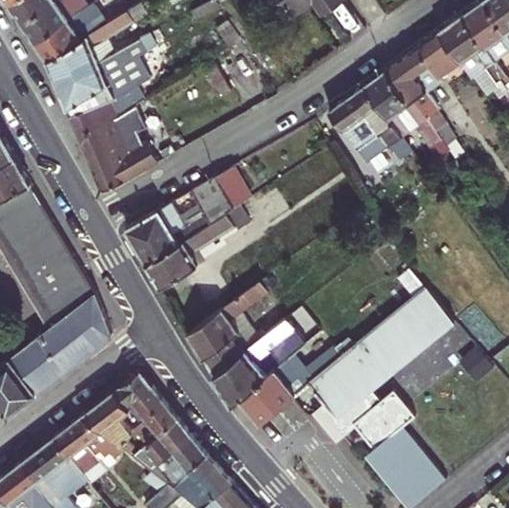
[(13,0),(6,5),(20,25),(56,0),(13,0)]
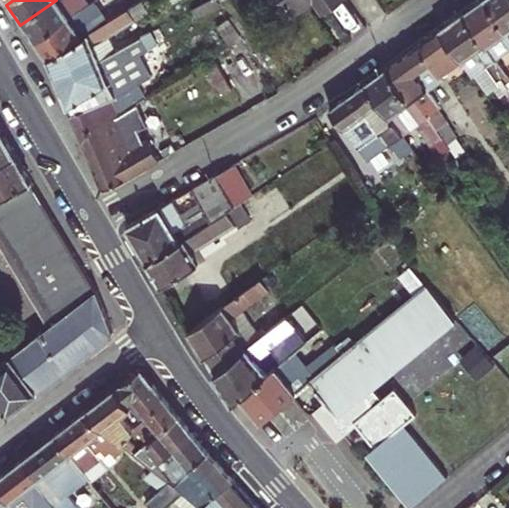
[(67,19),(80,11),(72,0),(56,0),(20,25),(32,43),(67,19)]
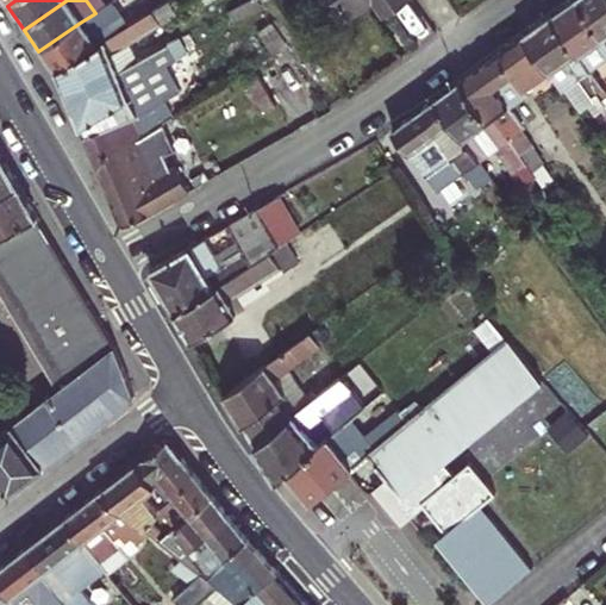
[(54,72),(67,104),(116,74),(135,63),(130,56),(125,48),(156,29),(186,11),(179,0),(174,0),(125,30),(112,38),(54,72)]
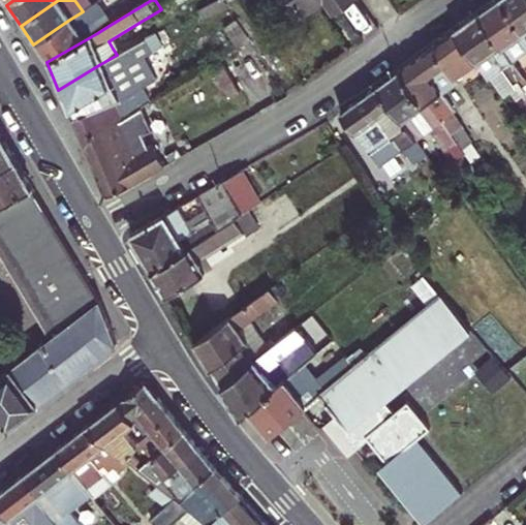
[(74,0),(83,11),(92,6),(87,0),(74,0)]
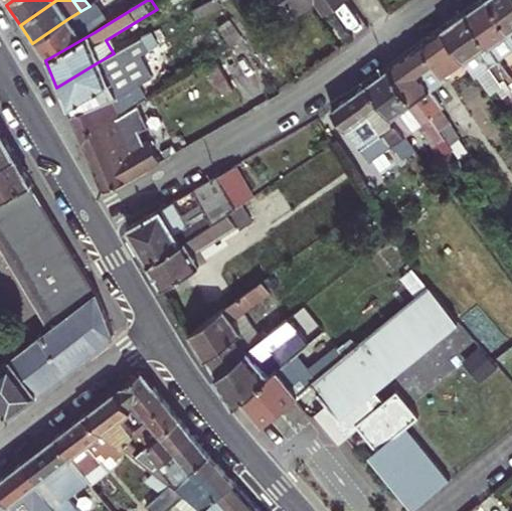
[(311,2),(320,14),(341,0),(280,0),(291,15),(311,2)]
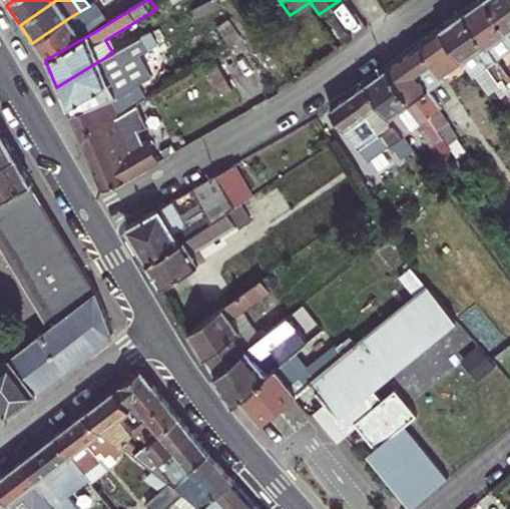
[(509,0),(483,0),(482,1),(509,38),(509,0)]
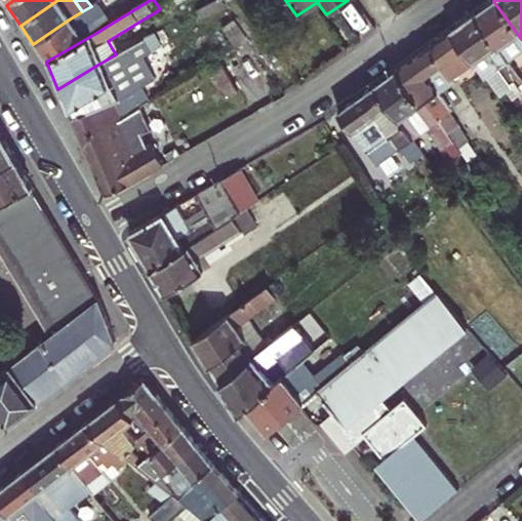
[(195,13),(198,19),(223,7),(218,1),(216,2),(195,13)]
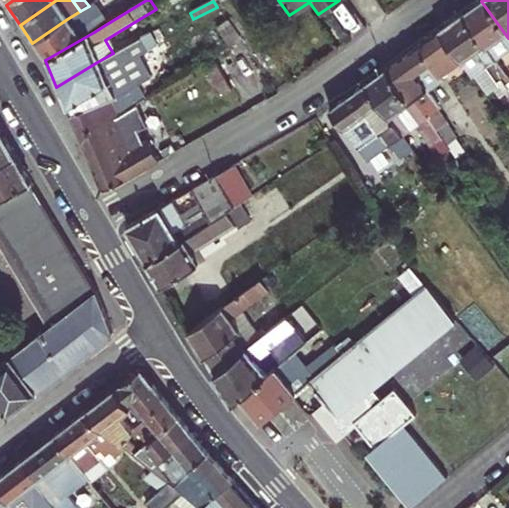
[(508,38),(481,1),(461,16),(494,62),(508,51),(508,52),(508,38)]
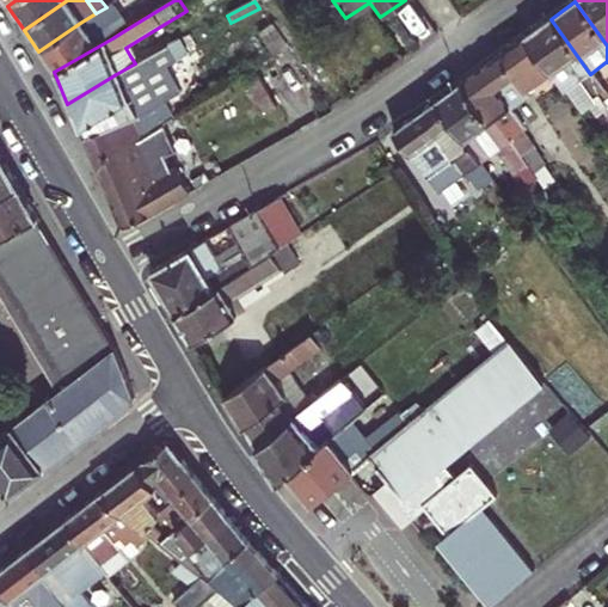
[(112,38),(126,30),(110,5),(106,7),(96,13),(112,38)]
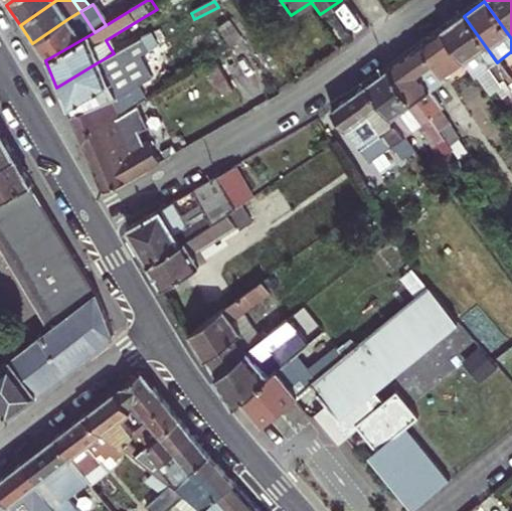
[(32,43),(45,60),(95,32),(80,11),(67,19),(32,43)]
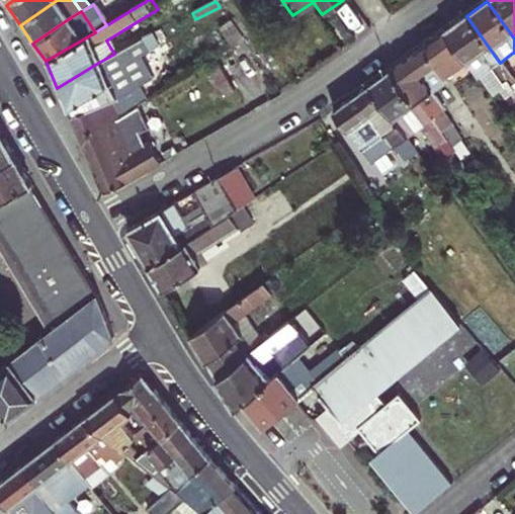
[(514,83),(500,63),(466,16),(441,33),(464,65),(476,81),(479,79),(492,97),(499,92),(504,100),(513,93),(514,96),(514,83)]
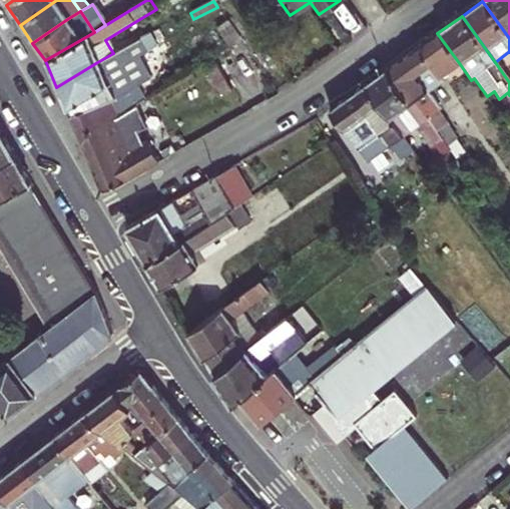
[(215,29),(229,49),(239,42),(225,22),(215,29)]
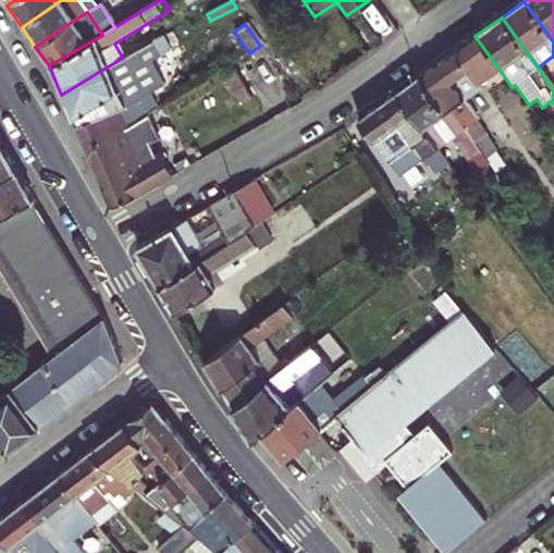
[(119,51),(147,34),(143,26),(114,44),(119,51)]
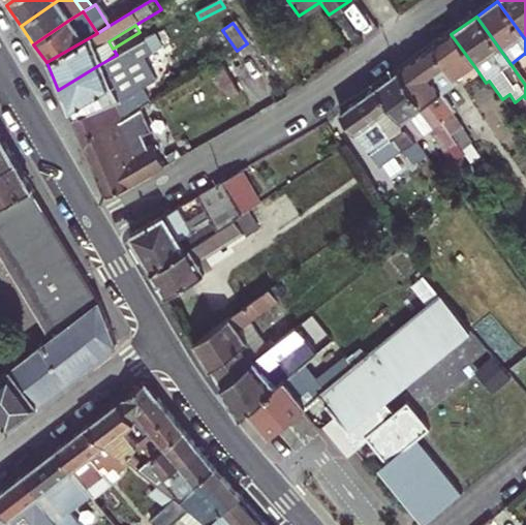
[(452,148),(458,155),(470,145),(450,118),(452,116),(439,98),(458,85),(455,82),(474,66),(451,34),(397,73),(452,148)]
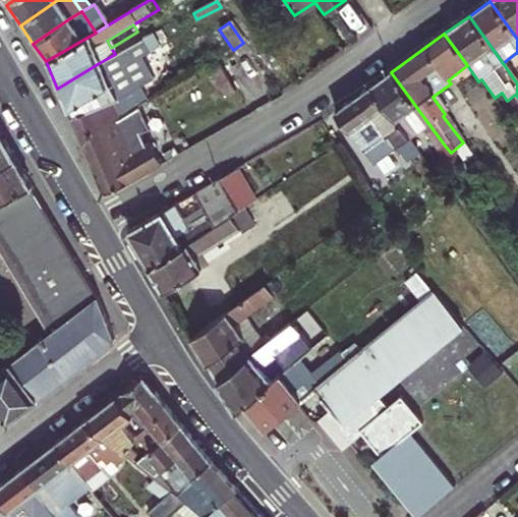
[(139,58),(158,48),(151,35),(115,54),(99,63),(57,89),(66,111),(109,85),(108,82),(144,64),(139,58)]
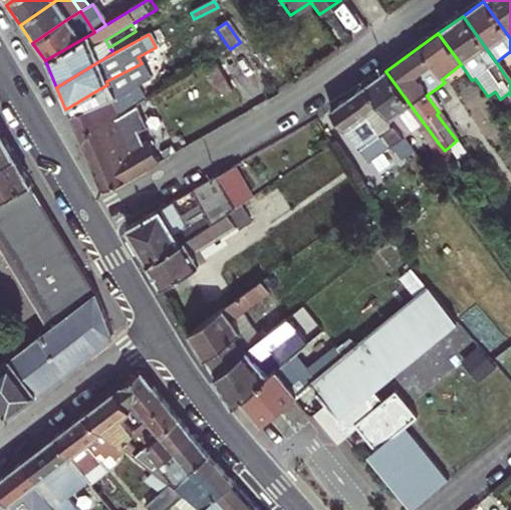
[(142,63),(159,53),(156,47),(138,57),(142,63)]
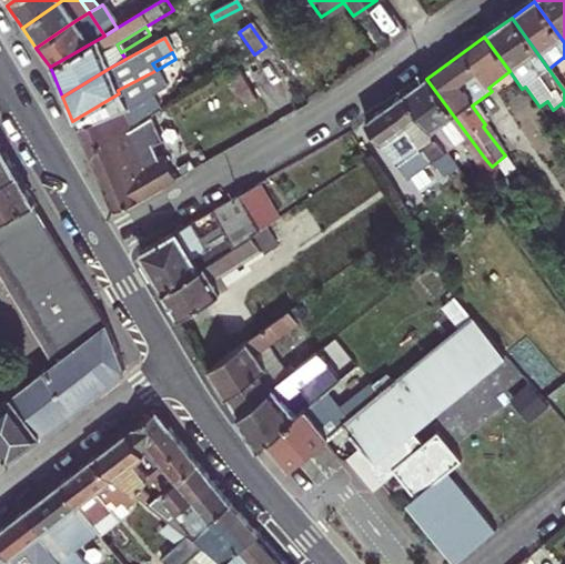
[(72,121),(76,129),(127,109),(149,97),(165,87),(157,70),(118,90),(119,93),(72,121)]
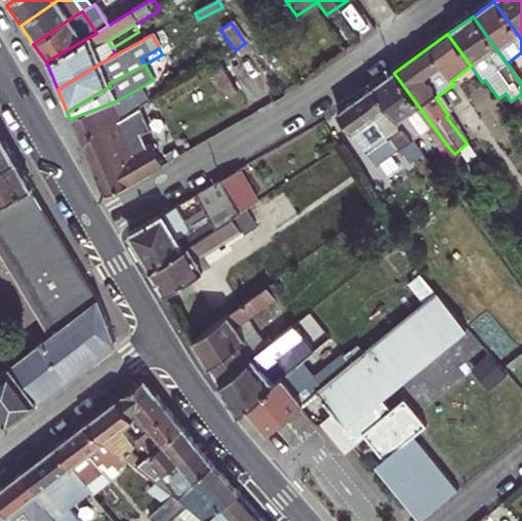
[(394,73),(372,88),(410,142),(426,131),(441,152),(448,147),(394,73)]
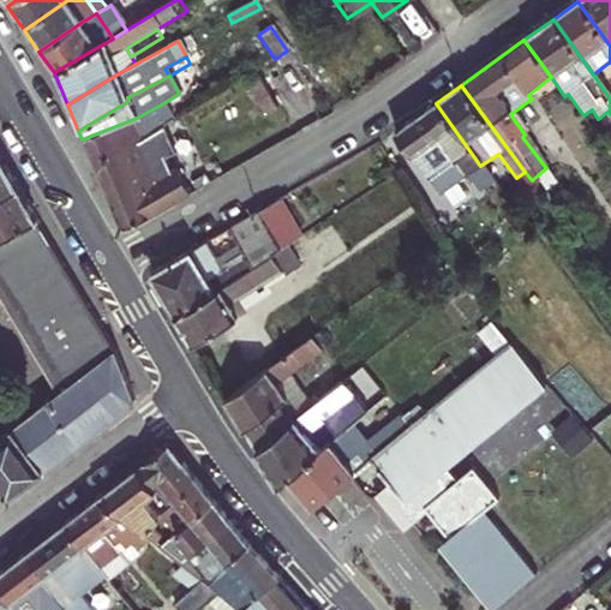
[(294,88),(280,97),(289,112),(304,102),(294,88)]
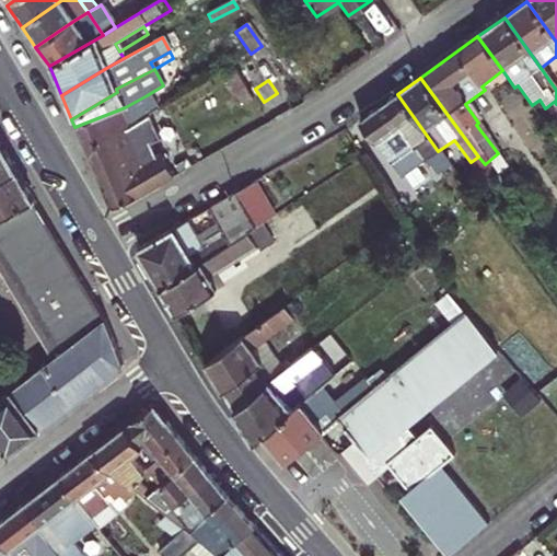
[(456,203),(467,194),(438,151),(397,94),(358,122),(399,180),(422,163),(427,168),(429,165),(456,203)]
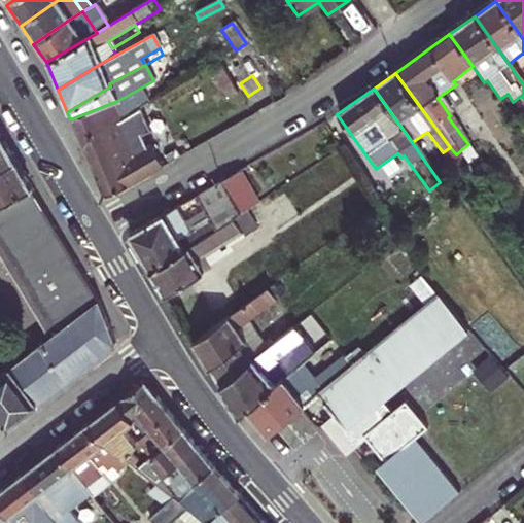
[(78,139),(119,120),(146,105),(138,90),(117,101),(70,119),(78,139)]
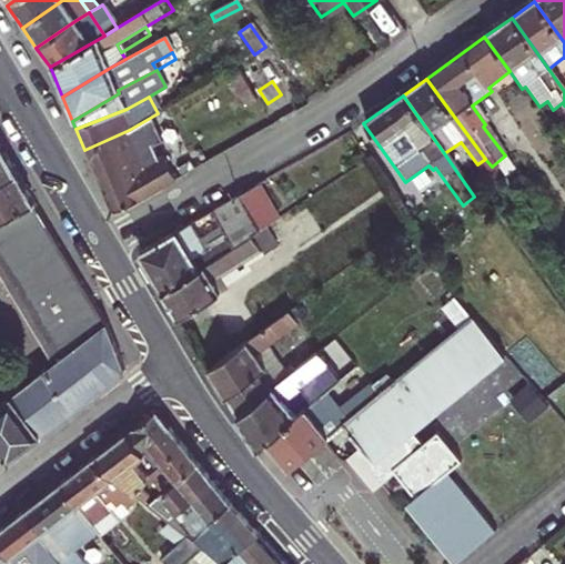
[(84,150),(111,213),(134,204),(173,182),(160,159),(144,167),(129,130),(84,150)]
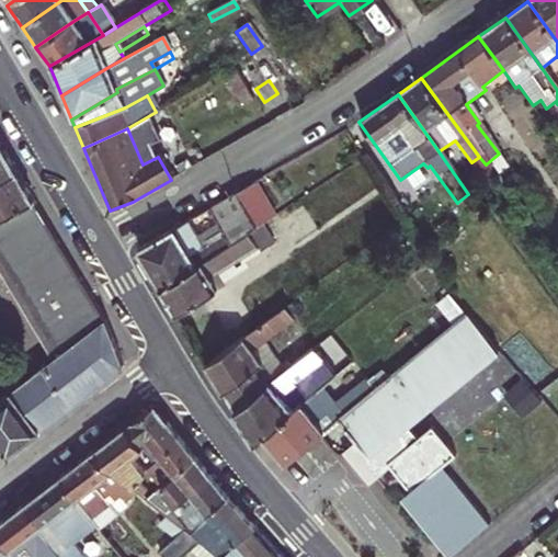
[(0,182),(15,175),(0,149),(0,182)]
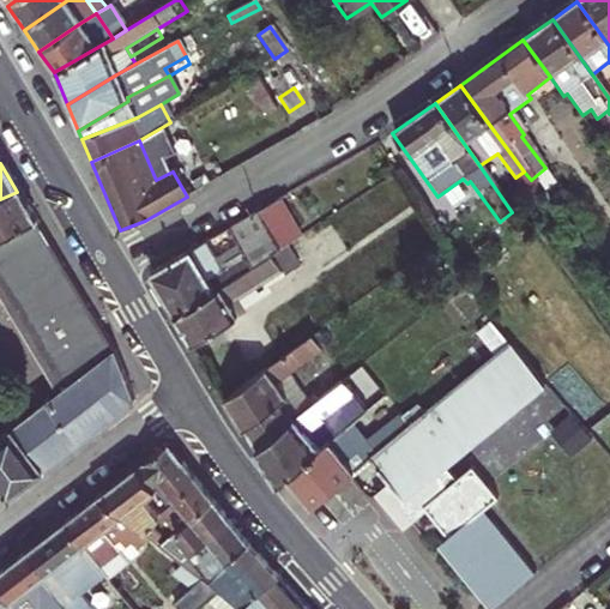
[(0,240),(35,223),(17,192),(0,199),(0,240)]
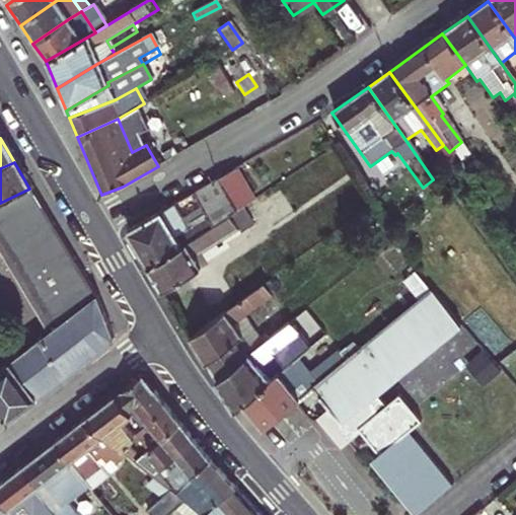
[(240,209),(252,201),(234,171),(193,195),(203,215),(182,226),(171,207),(128,231),(126,235),(127,236),(146,268),(230,216),(240,209)]
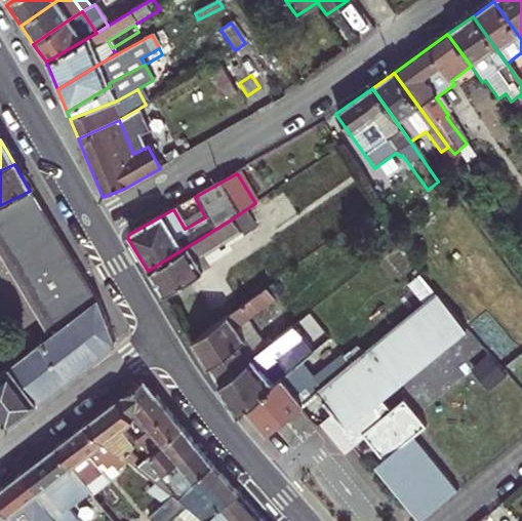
[(108,327),(96,301),(30,191),(0,205),(0,242),(55,332),(0,374),(0,416),(7,426),(111,350),(113,346),(113,339),(108,327)]
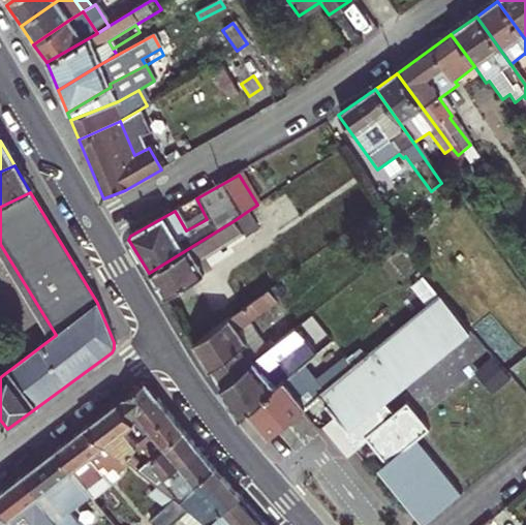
[(245,213),(235,220),(243,237),(244,240),(256,232),(245,213)]
